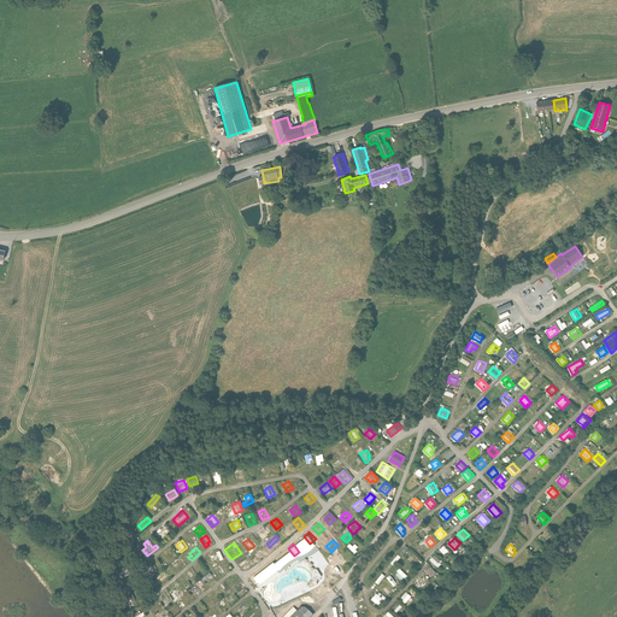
[(345,557),(342,554),(345,551),(342,548),(334,557),(340,562),(345,557)]
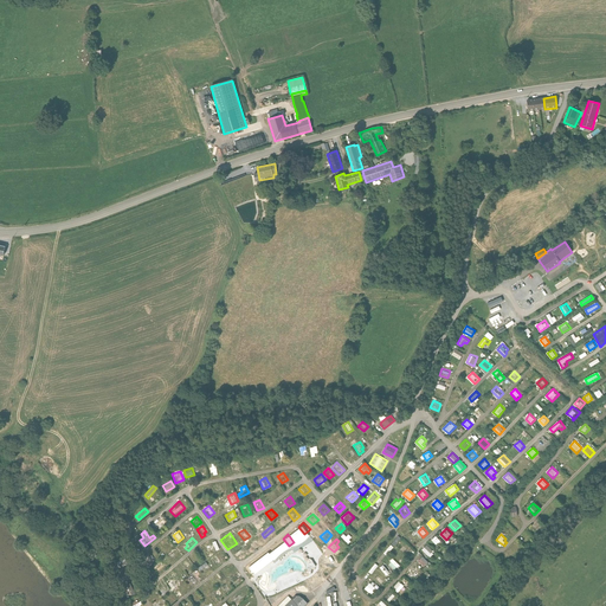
[(217,541),(210,547),(214,553),(221,547),(217,541)]
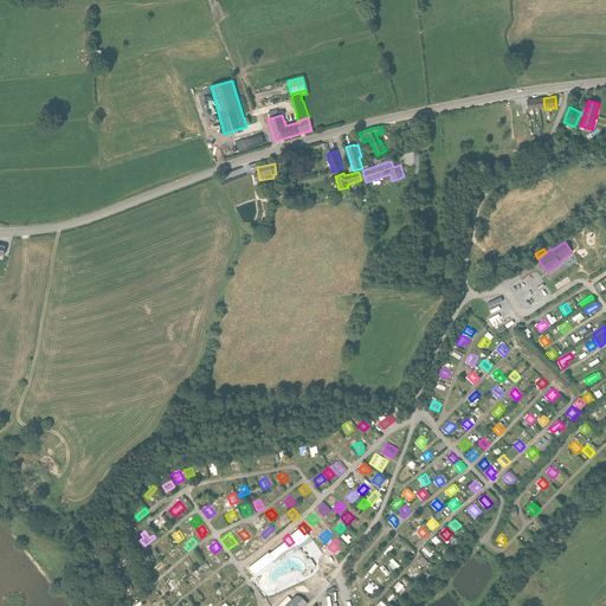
[(407,543),(403,548),(410,556),(416,552),(407,543)]
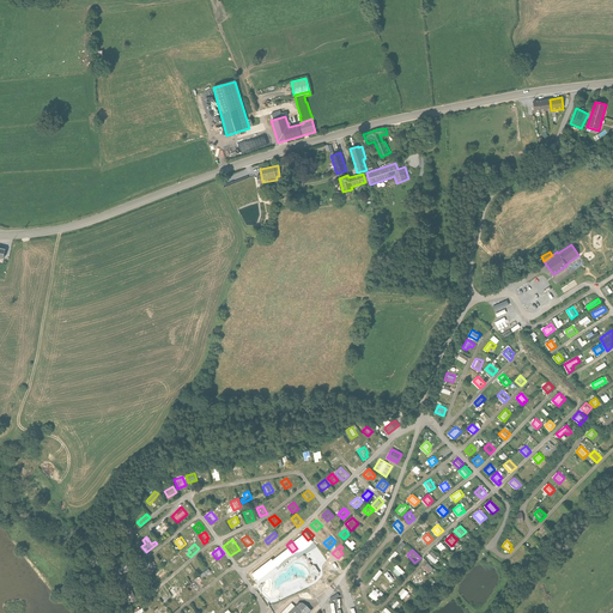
[(246,551),(236,556),(240,562),(249,558),(246,551)]
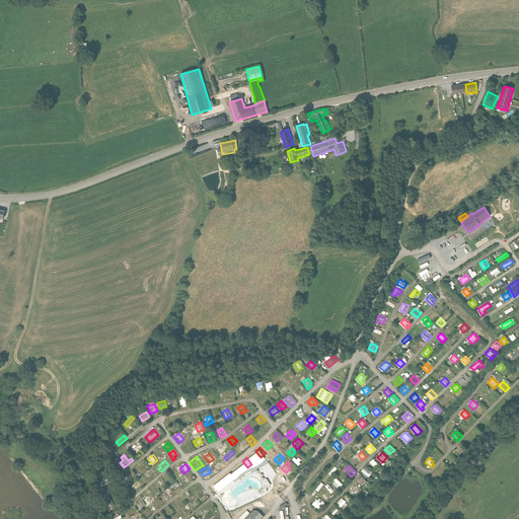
[(237,475),(242,471),(238,466),(233,469),(237,475)]
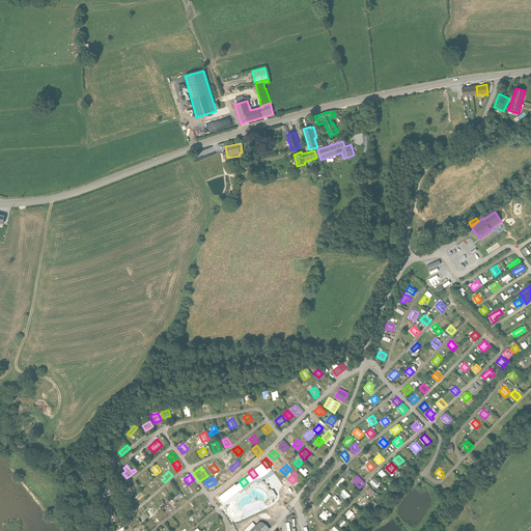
[(378,487),(382,483),(374,477),(370,481),(378,487)]
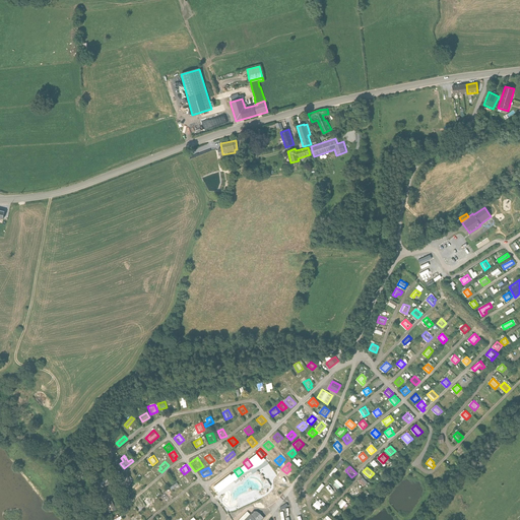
[(150,468),(143,474),(146,477),(148,475),(149,477),(154,473),(150,468)]
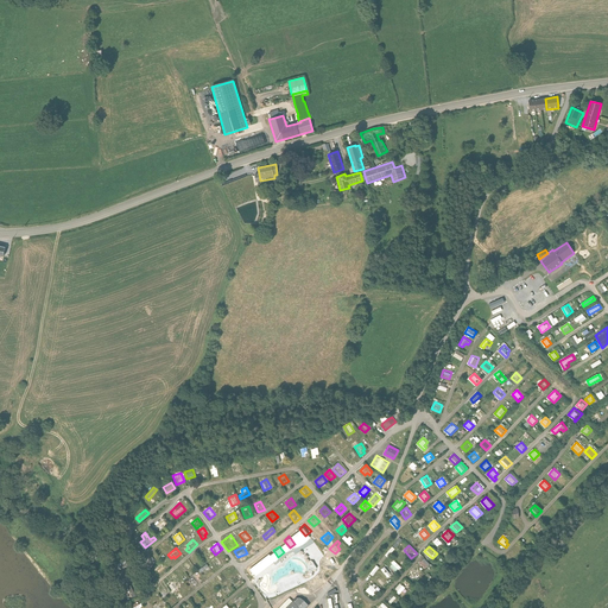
[(217,569),(223,564),(217,556),(211,561),(217,569)]
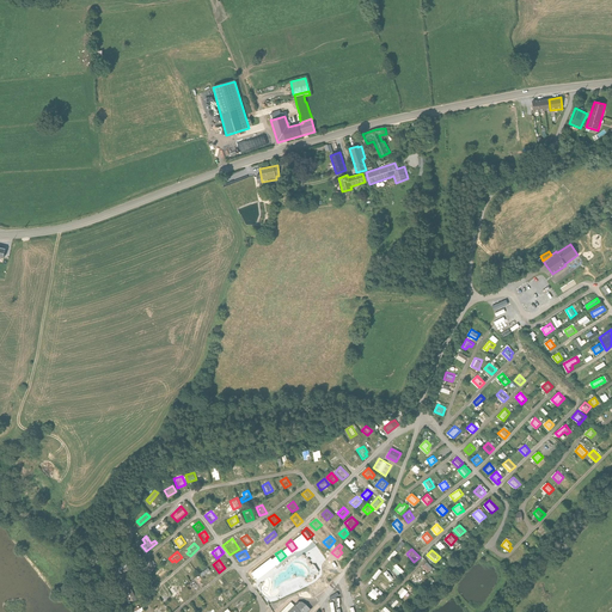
[(118,565),(122,571),(132,567),(128,561),(118,565)]
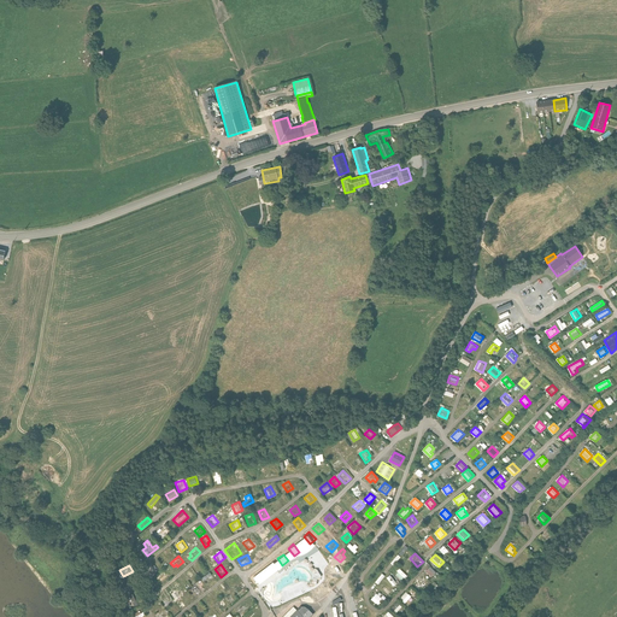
[(432,577),(438,573),(432,565),(425,571),(432,577)]
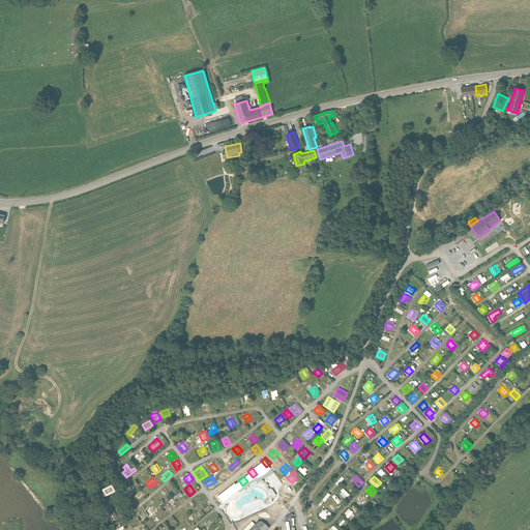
[(229,488),(224,492),(229,500),(219,506),(222,508),(242,495),(239,491),(233,495),(229,488)]
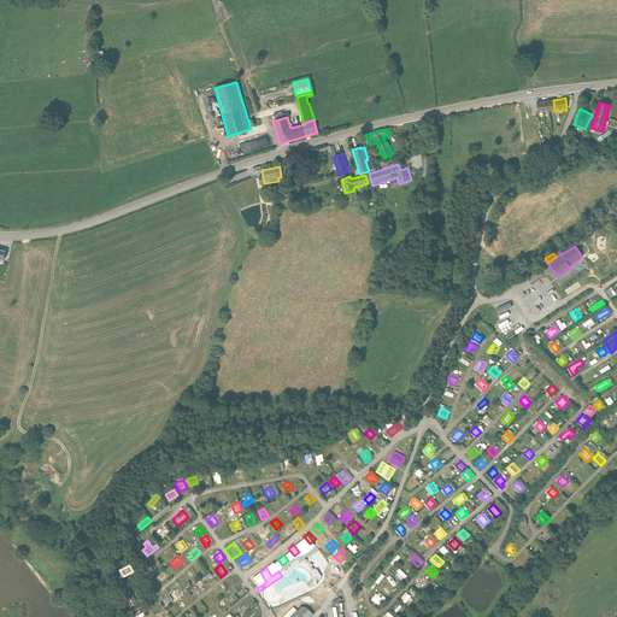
[(401,569),(397,574),(404,581),(409,575),(401,569)]
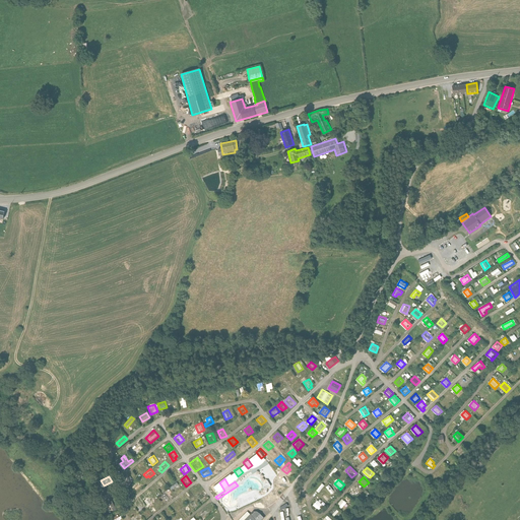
[(132,485),(133,489),(135,488),(136,490),(143,485),(140,480),(132,485)]
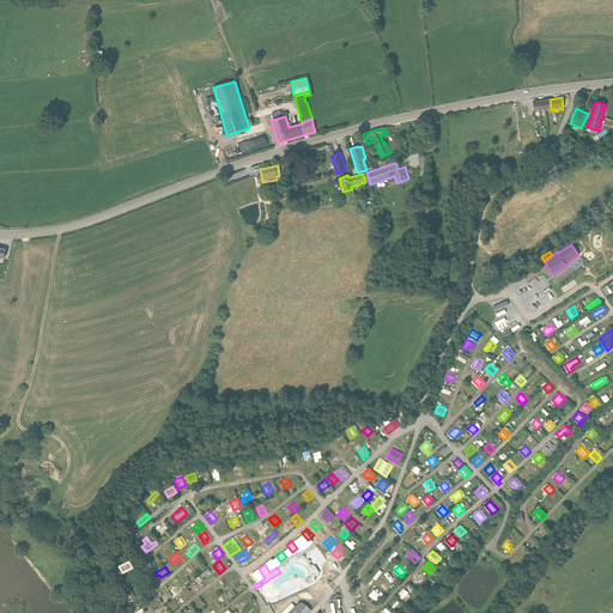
[(206,578),(213,574),(210,568),(202,572),(206,578)]
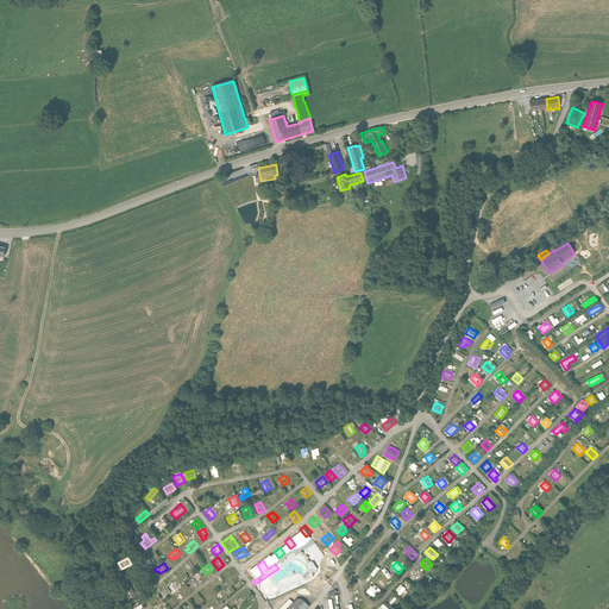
[(416,566),(409,573),(414,578),(421,570),(416,566)]
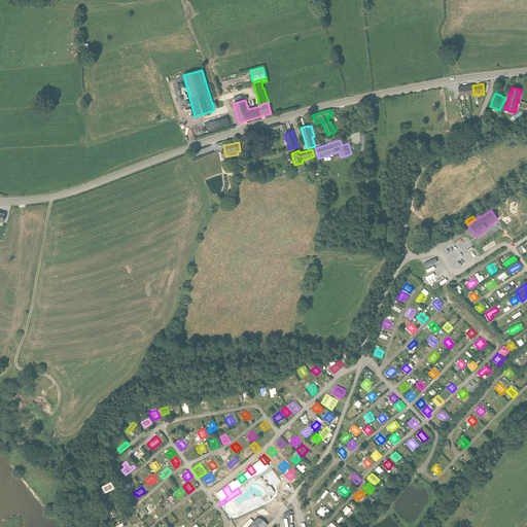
[(339,502),(341,499),(335,493),(331,496),(339,502)]
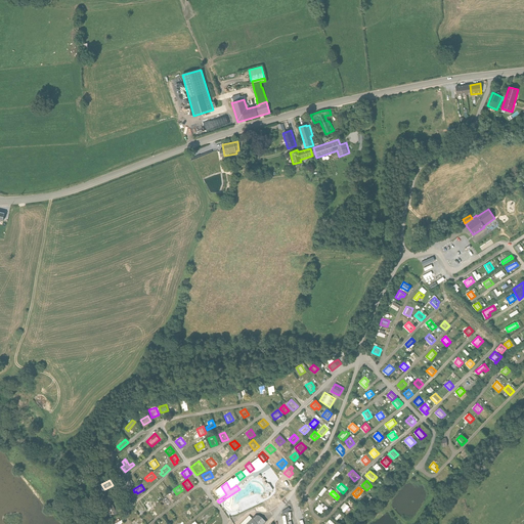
[(187,496),(192,504),(198,499),(191,492),(187,496)]
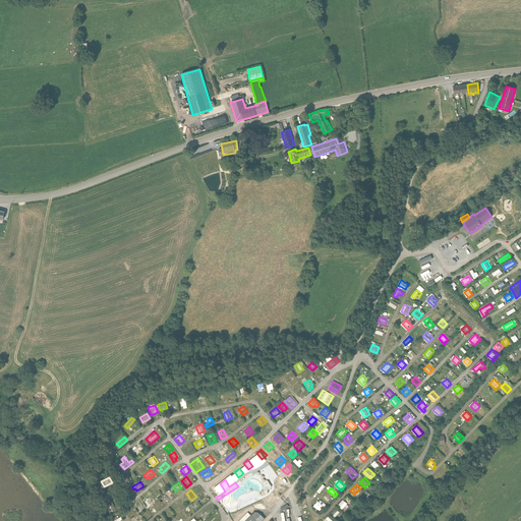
[(150,491),(145,494),(149,502),(154,500),(150,491)]
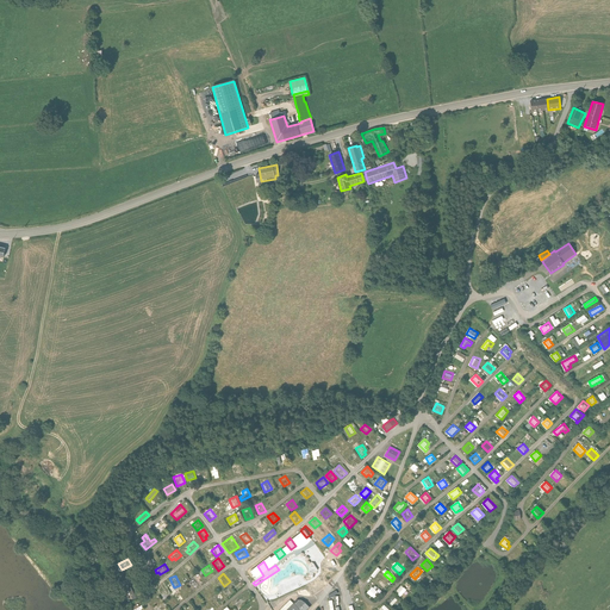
[(197,576),(192,580),(197,587),(203,583),(197,576)]
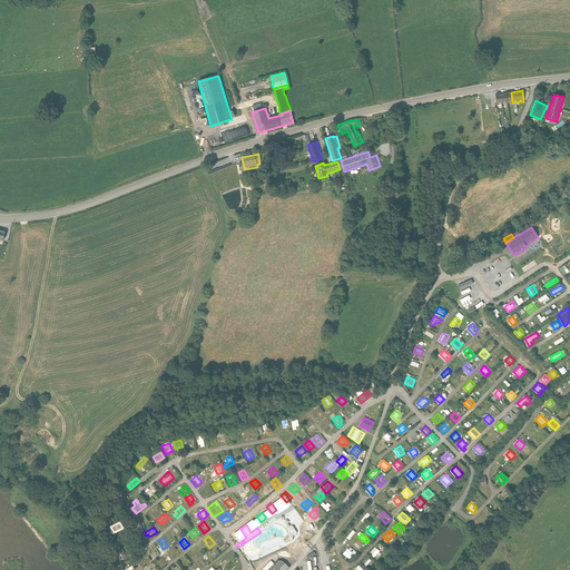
[(217,543),(222,549),(227,543),(223,538),(217,543)]
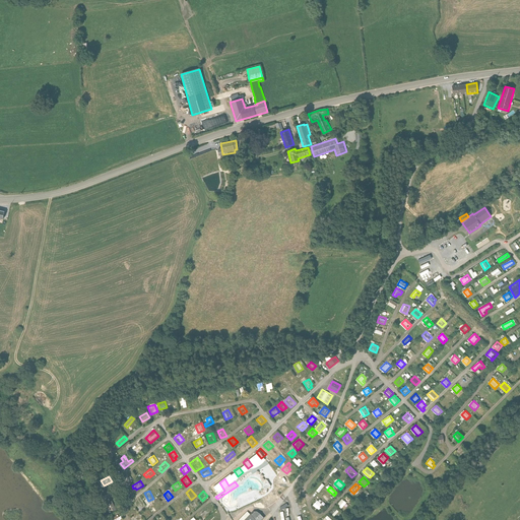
[(321,498),(326,503),(331,499),(325,493),(321,498)]
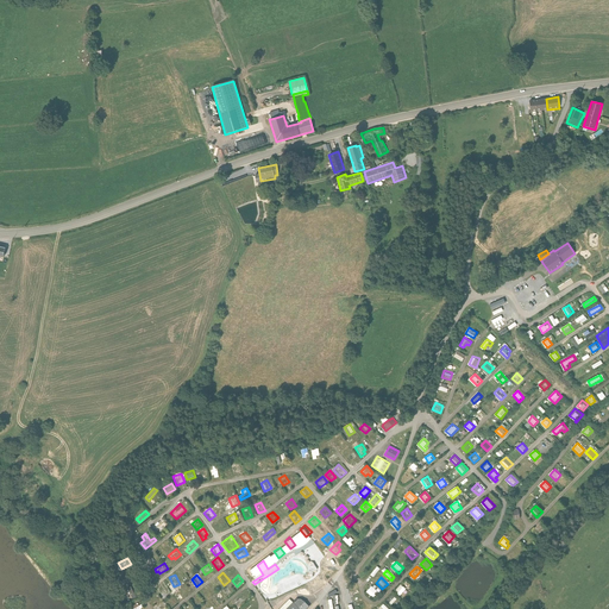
[(396,589),(401,594),(407,588),(402,583),(396,589)]
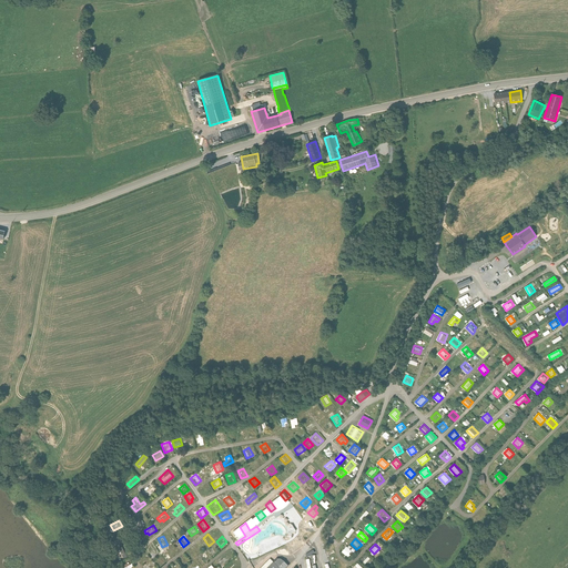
[(348,556),(353,551),(347,546),(343,550),(348,556)]
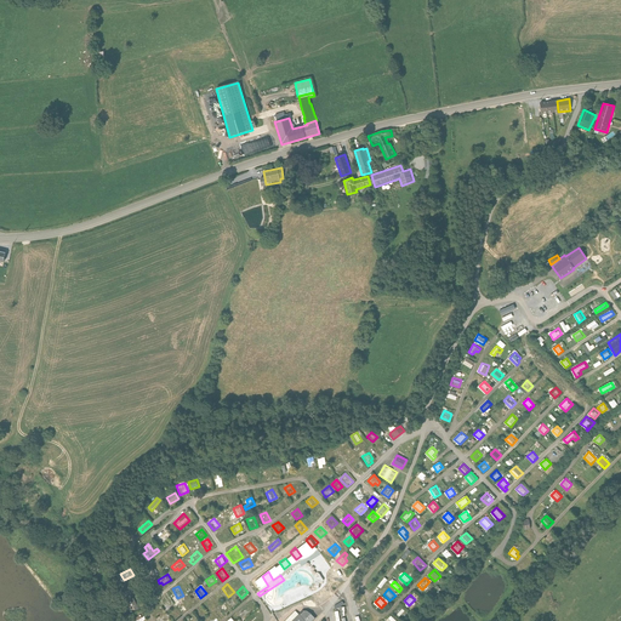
[(182,613),(187,609),(182,602),(177,605),(182,613)]
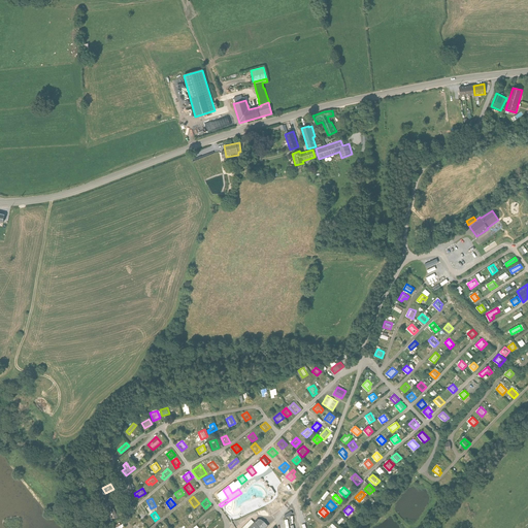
[(202,520),(206,525),(215,519),(210,514),(202,520)]
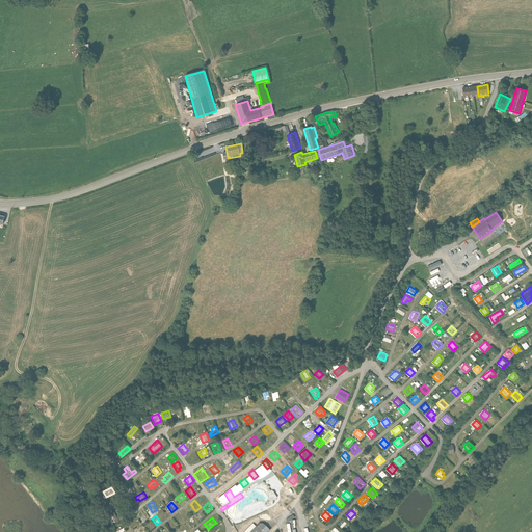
[(344,519),(338,525),(342,529),(348,523),(344,519)]
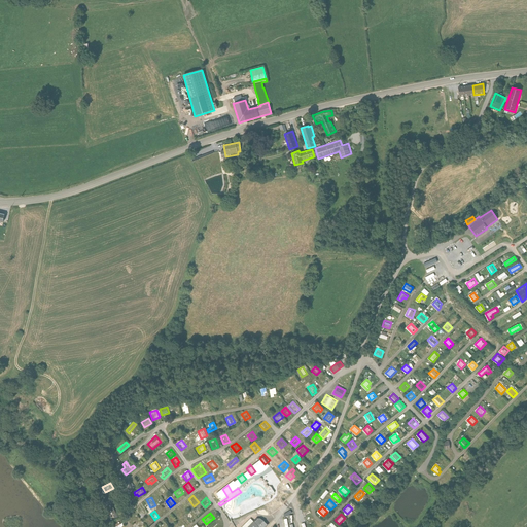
[(265,526),(267,525),(260,519),(258,516),(253,521),(250,519),(241,526),(265,526)]
